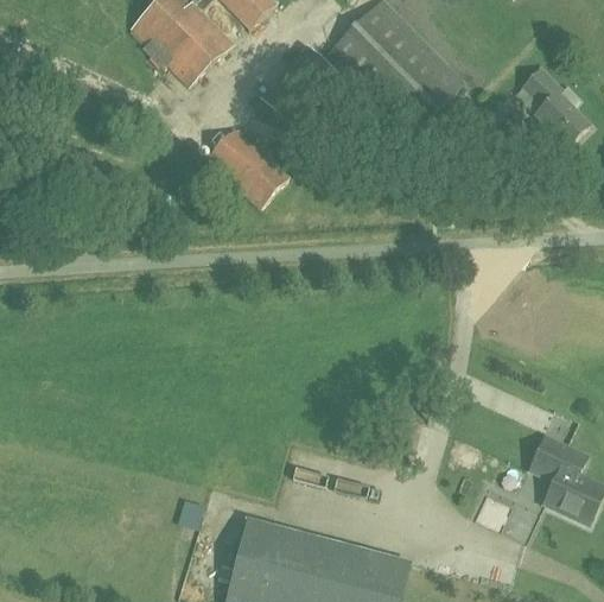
[(188,0),(186,1),(185,0),(147,0),(152,5),(129,27),(146,44),(142,48),(161,67),(165,63),(188,86),(230,42),(197,8),(205,0),(221,0),(247,26),(273,2),(271,0),(188,0)]
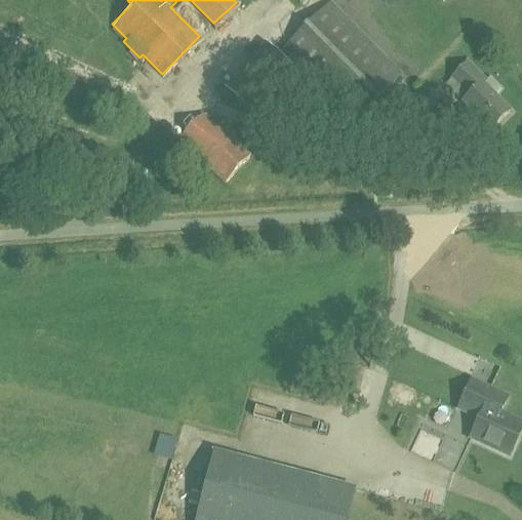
[(349,119),(399,71),(331,0),(325,0),(278,47),(349,119)]
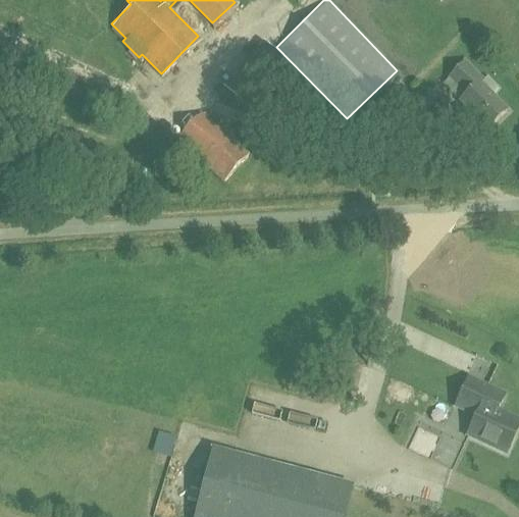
[(287,60),(261,38),(221,85),(246,106),(287,60)]
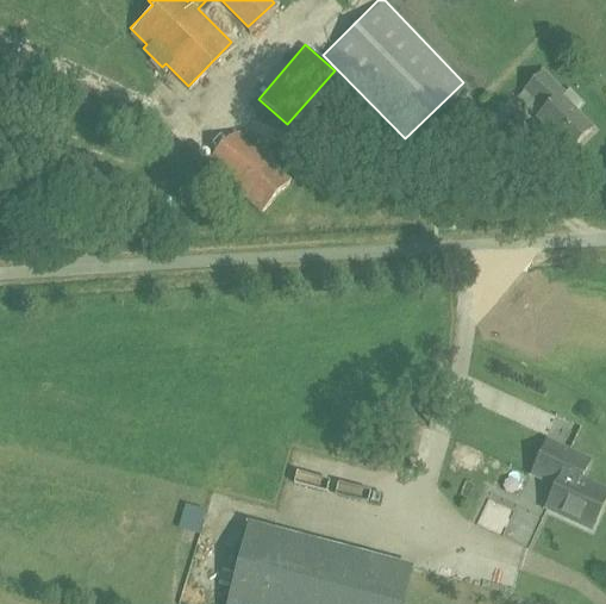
[(566,147),(588,125),(557,93),(561,89),(539,68),(520,87),(541,107),(533,114),(566,147)]
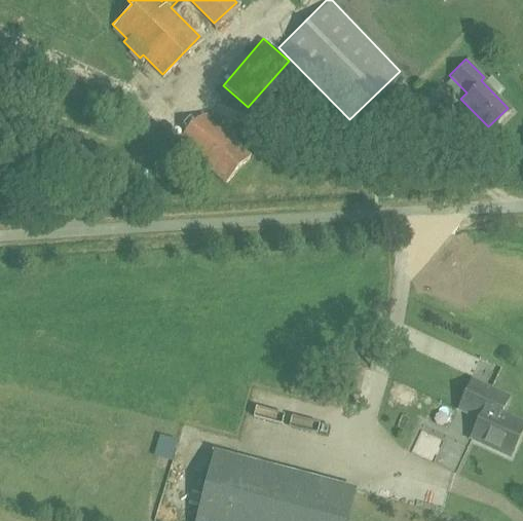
[(248,153),(199,110),(176,137),(224,180),(248,153)]
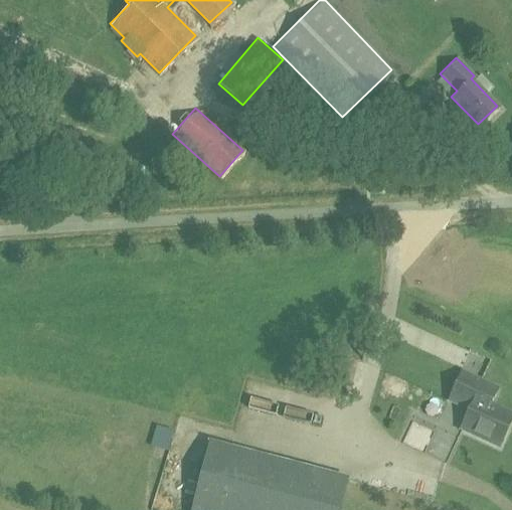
[(462,370),(449,397),(469,407),(460,426),(498,445),(511,413),(511,412),(489,402),(496,386),(462,370)]
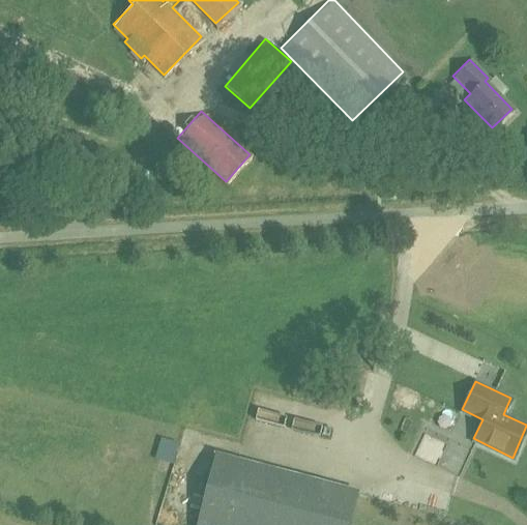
[(347,524),(356,491),(214,454),(196,524),(347,524)]
